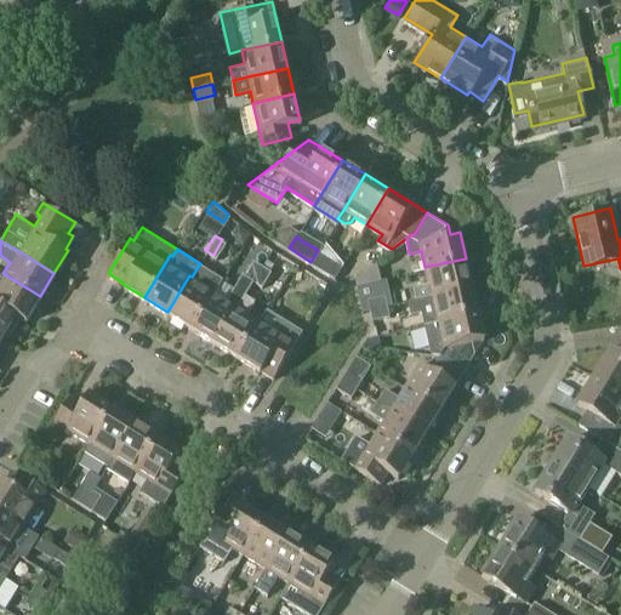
[(317,252),(311,262),(335,275),(340,267),(341,265),(318,250),(317,252)]
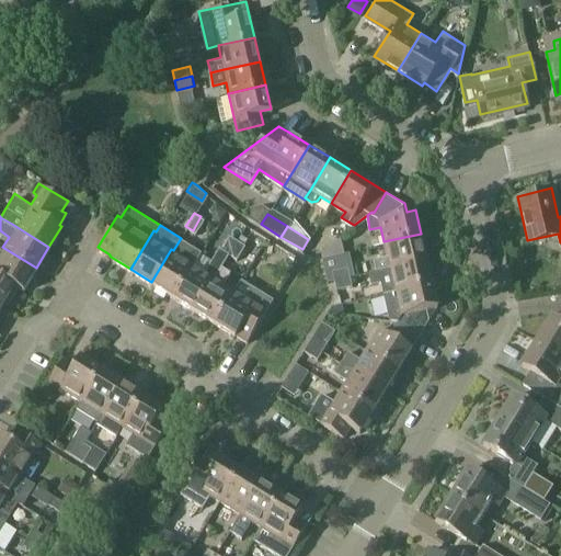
[(228,250),(237,237),(229,233),(221,246),(220,245),(204,270),(192,262),(171,294),(192,307),(213,275),(220,263),(227,252),(228,250)]
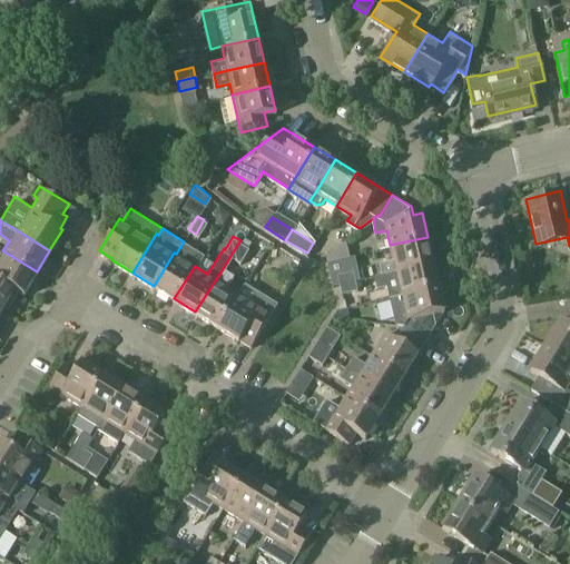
[(394,269),(432,260),(428,237),(390,245),(392,258),(380,260),(382,271),(394,269)]
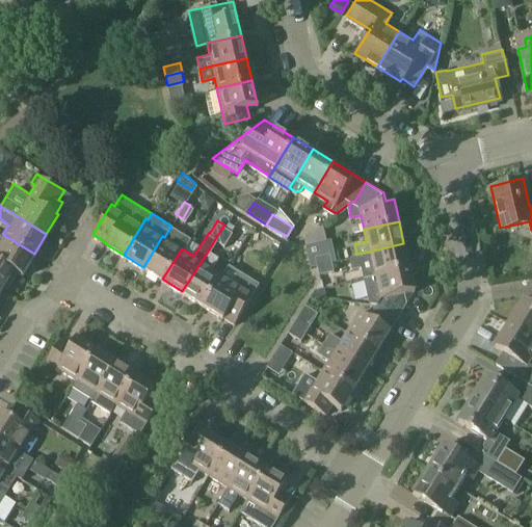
[(224,225),(216,237),(223,241),(232,229),(224,225)]
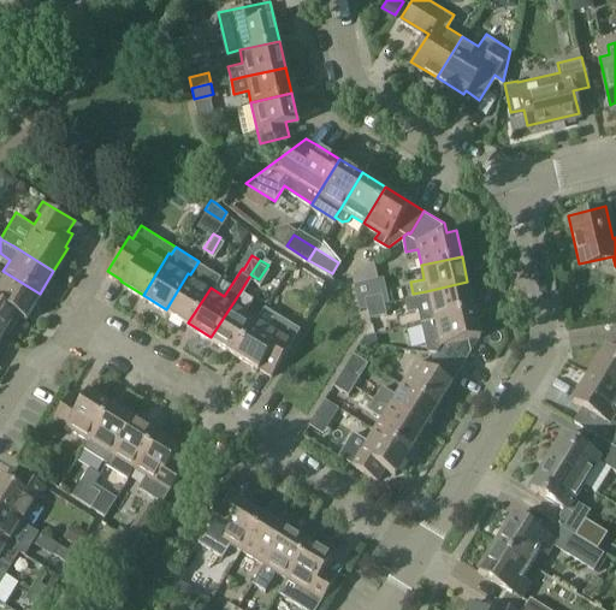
[(188,273),(166,309),(188,323),(211,288),(219,274),(199,261),(190,274),(188,273)]
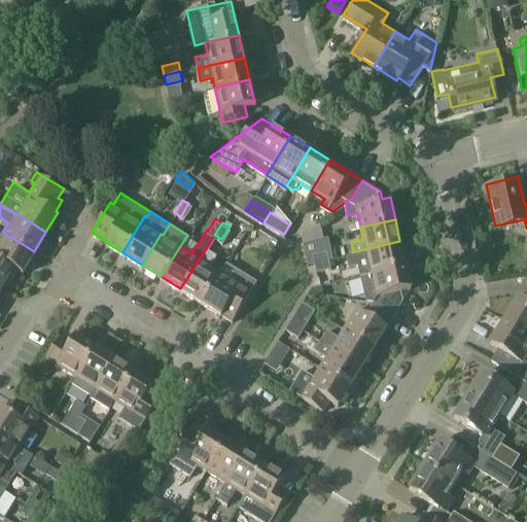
[(22,271),(34,251),(2,232),(0,236),(0,256),(12,265),(16,268),(22,271)]
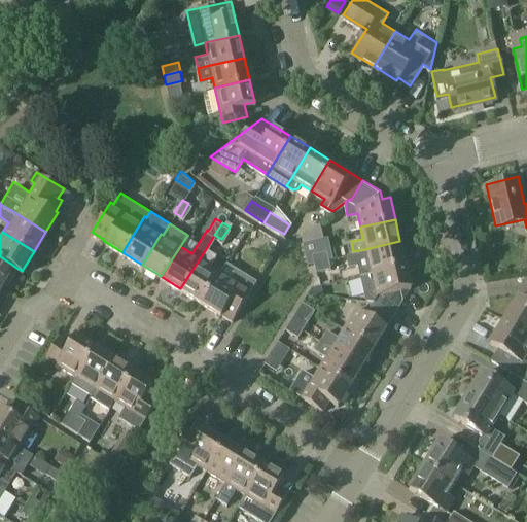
[(315,261),(329,257),(324,235),(303,240),(306,254),(313,252),(315,261)]
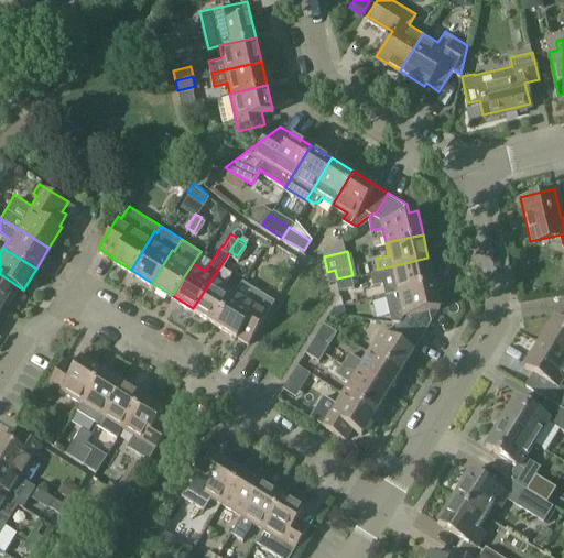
[(396,291),(433,282),(427,258),(390,266),(378,269),(371,271),(373,283),(382,281),(384,293),(396,291)]
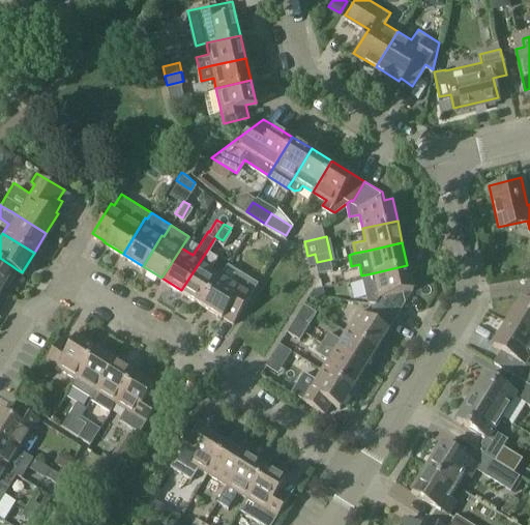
[(201,302),(221,272),(210,265),(217,254),(208,249),(201,260),(181,290),(201,302)]
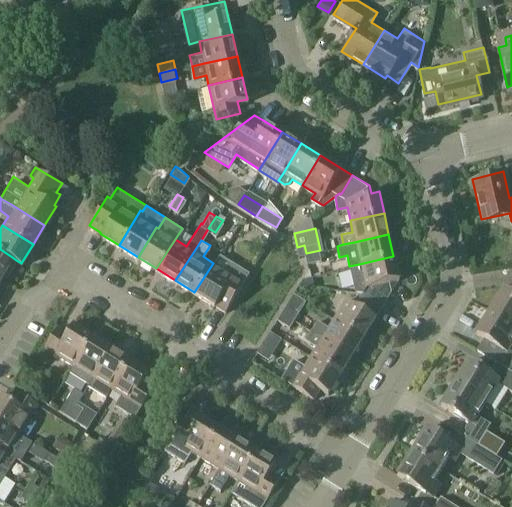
[(0,275),(1,276),(4,270),(7,271),(10,271),(16,260),(12,257),(0,249),(0,275)]
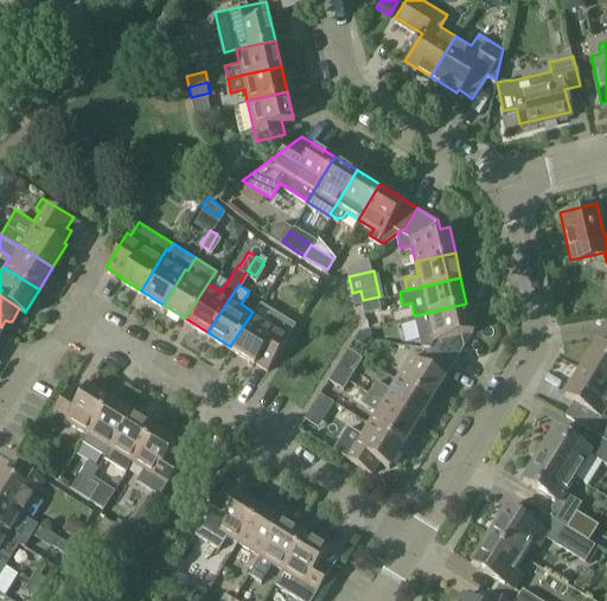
[(379,296),(363,300),(369,325),(385,321),(379,296)]
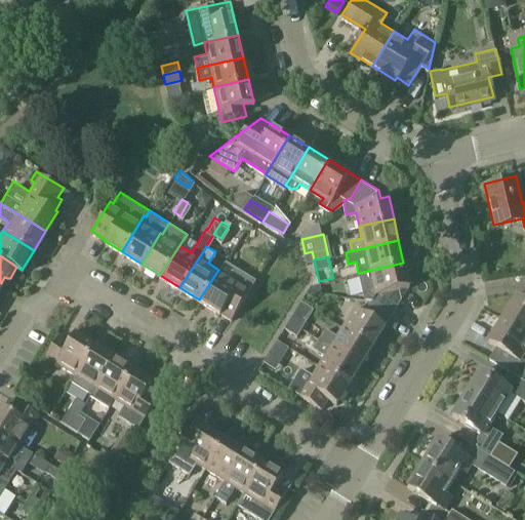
[(219,270),(218,270),(199,300),(218,312),(219,311),(230,318),(254,278),(226,260),(219,270)]
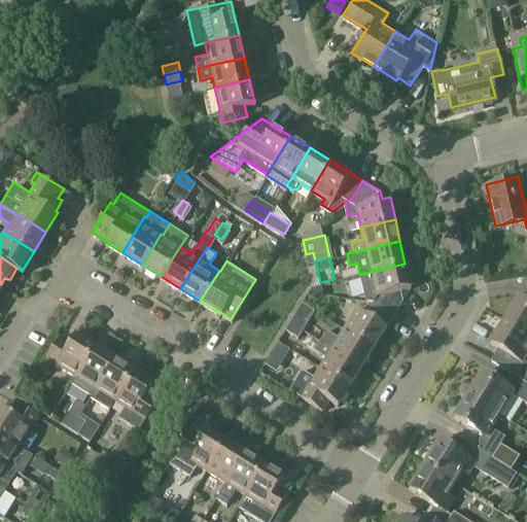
[(370,272),(359,274),(364,296),(364,298),(374,299),(400,301),(403,298),(400,288),(410,286),(405,264),(370,272)]
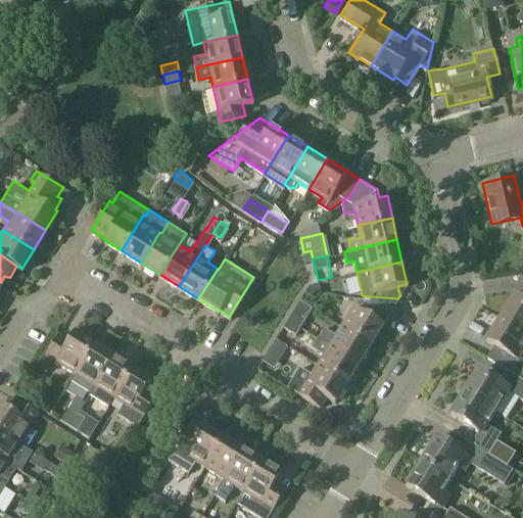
[(310,283),(304,290),(321,292),(319,281),(310,283)]
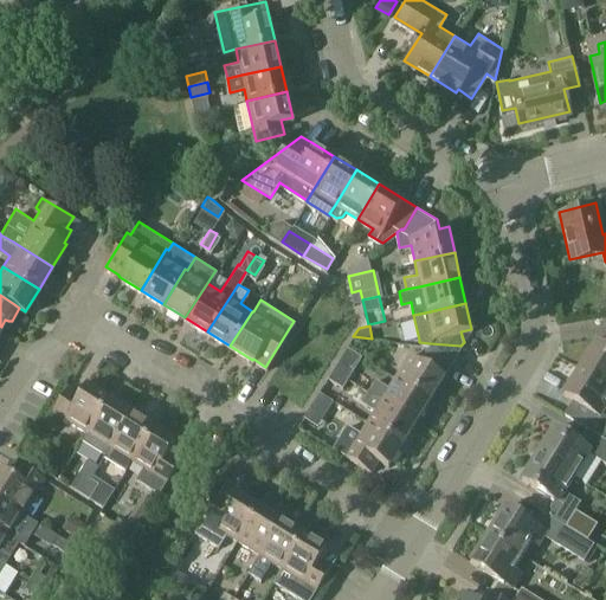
[(579,366),(605,382),(605,348),(594,341),(579,366)]
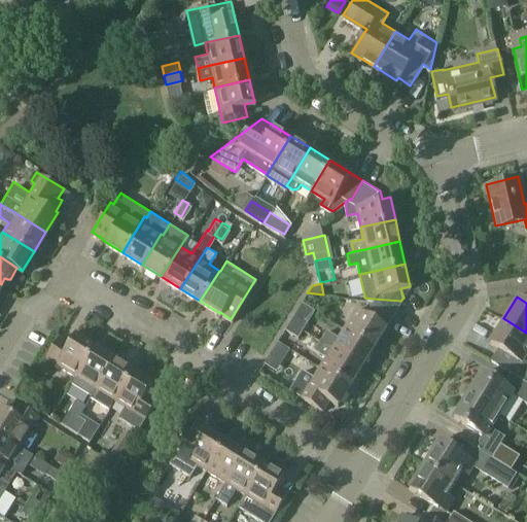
[(342,326),(373,346),(385,326),(400,301),(374,299),(364,313),(354,307),(342,326)]
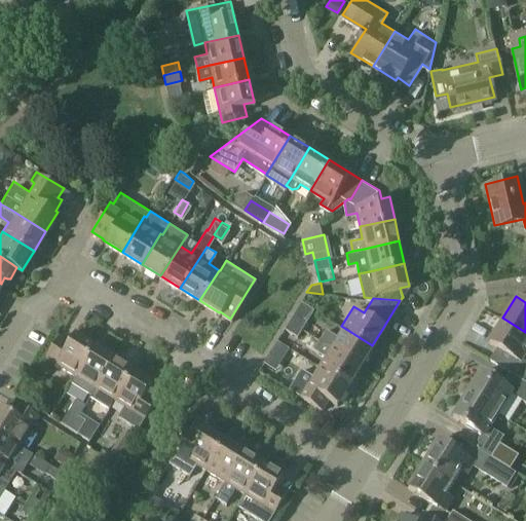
[(288,320),(302,329),(306,321),(293,312),(288,320)]
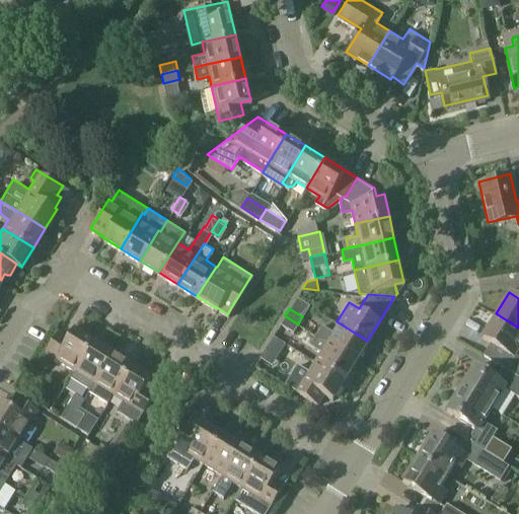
[(518,327),(496,313),(482,336),(492,342),(485,354),(504,365),(518,374),(518,327)]
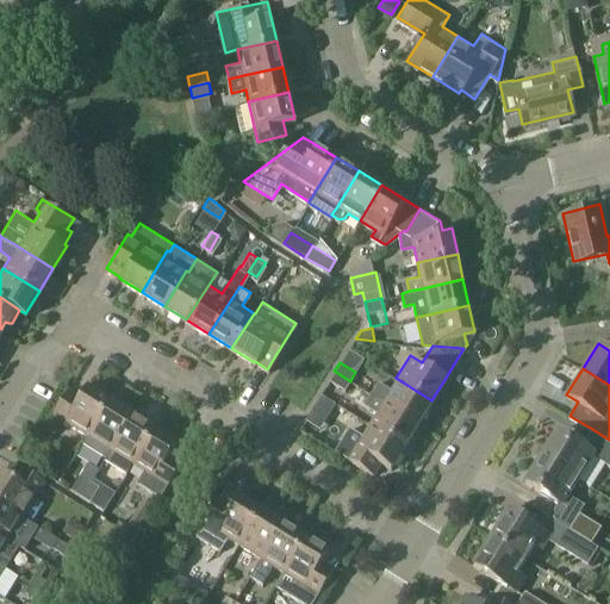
[(344,390),(350,381),(334,371),(329,380),(344,390)]
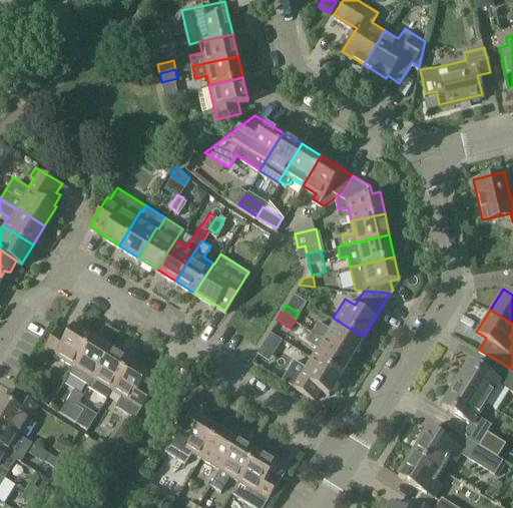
[(352,356),(363,337),(333,318),(327,327),(318,321),(312,331),(321,337),(352,356)]
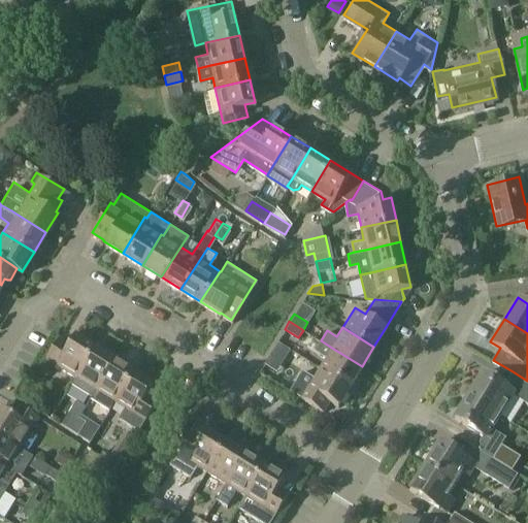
[(75,374),(95,345),(74,331),(68,341),(59,335),(45,356),(75,374)]
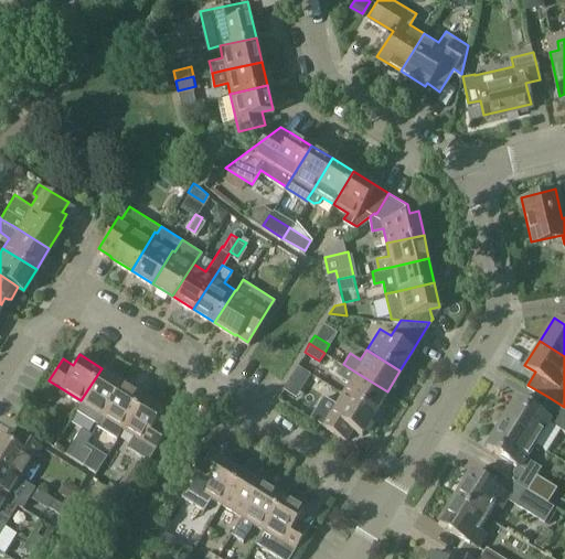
[(297,364),(291,373),(304,380),(309,372),(297,364)]
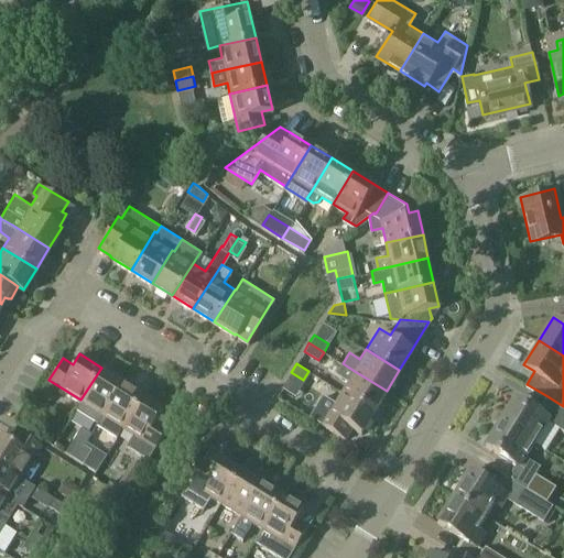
[(373,412),(387,391),(353,370),(343,363),(336,374),(346,381),(340,391),(373,412)]
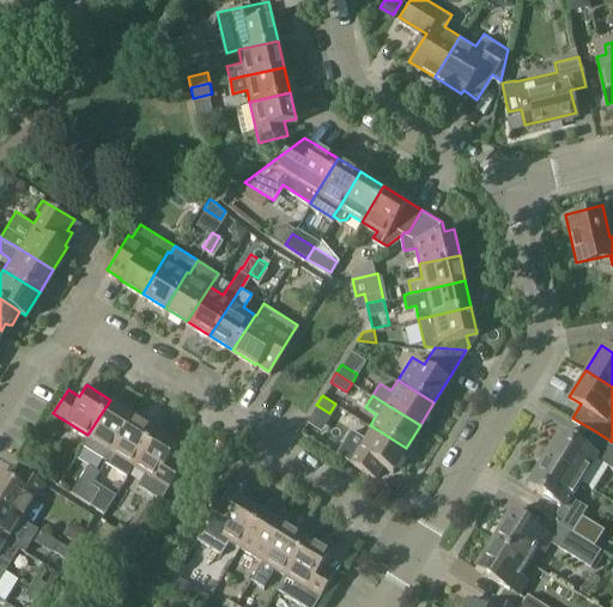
[(105,457),(110,450),(133,414),(110,400),(87,435),(83,443),(105,457)]
